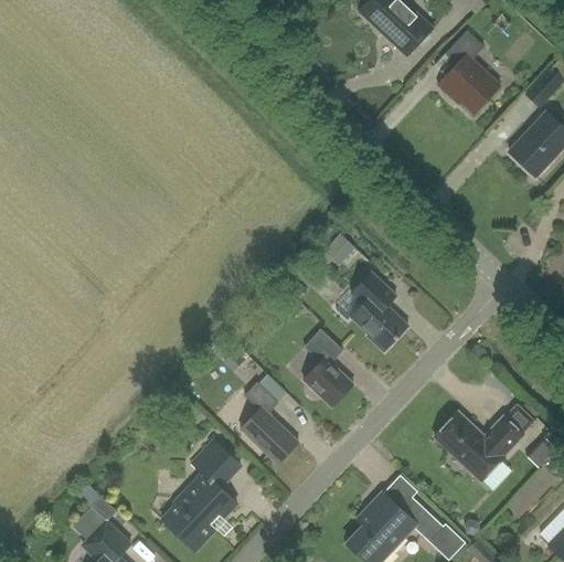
[(404,61),(431,32),(396,0),(372,0),(358,17),(404,61)]
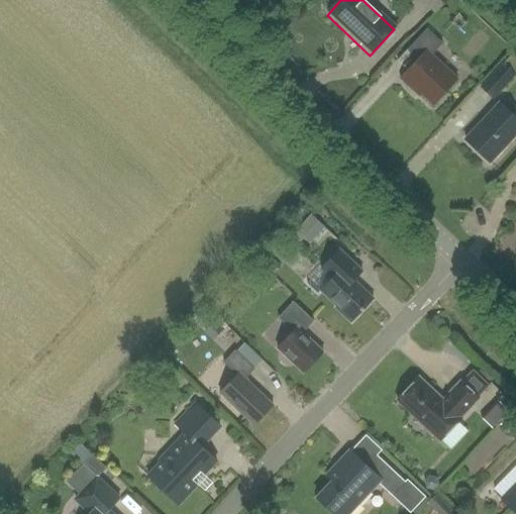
[(425,0),(437,12),(449,0),(425,0)]
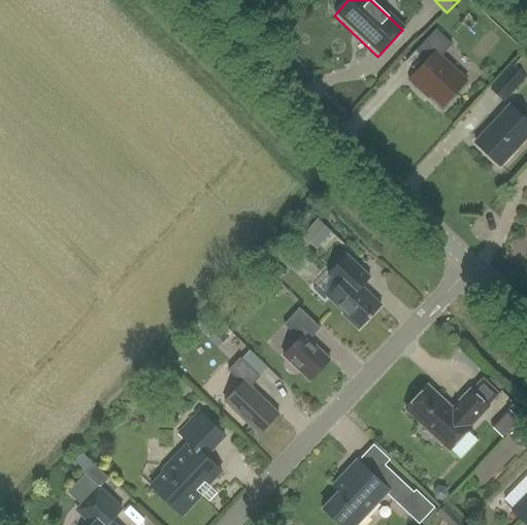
[(441,110),(466,84),(440,60),(453,45),(436,29),(409,58),(420,67),(408,79),(441,110)]
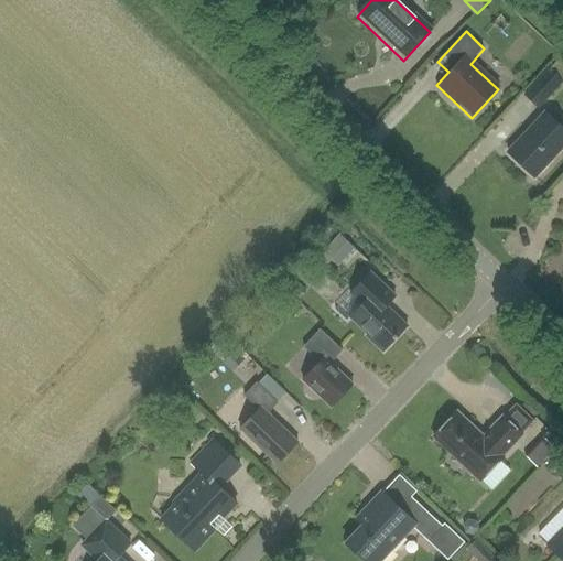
[(533,182),(562,150),(562,138),(541,117),(505,154),(533,182)]
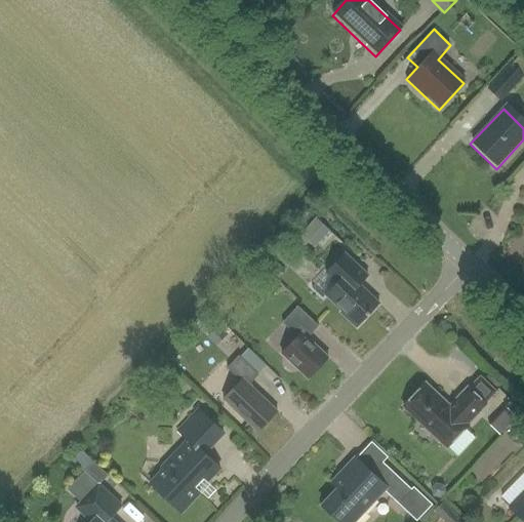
[(317,245),(330,229),(317,216),(303,232),(317,245)]
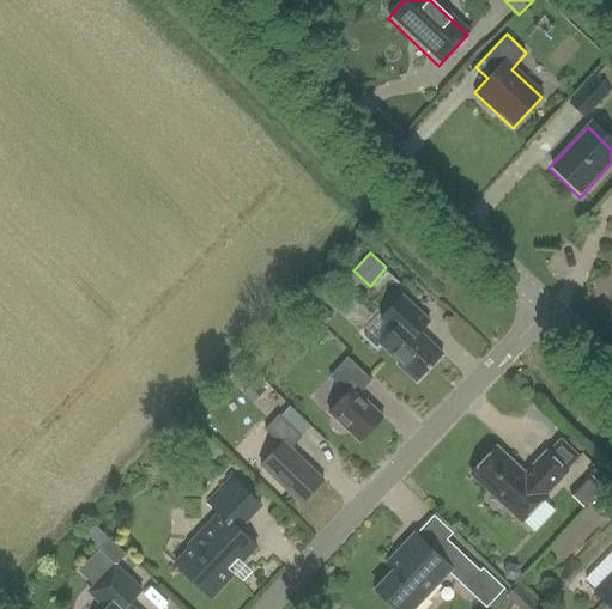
[(419,379),(446,352),(422,330),(431,318),(404,292),(382,315),(394,327),(382,339),(403,358),(400,361),(419,379)]
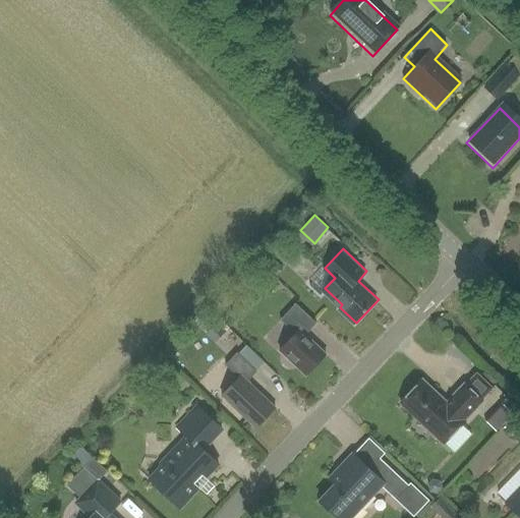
[(305,375),(325,354),(304,334),(316,323),(296,302),(280,319),(294,333),(279,349),(305,375)]
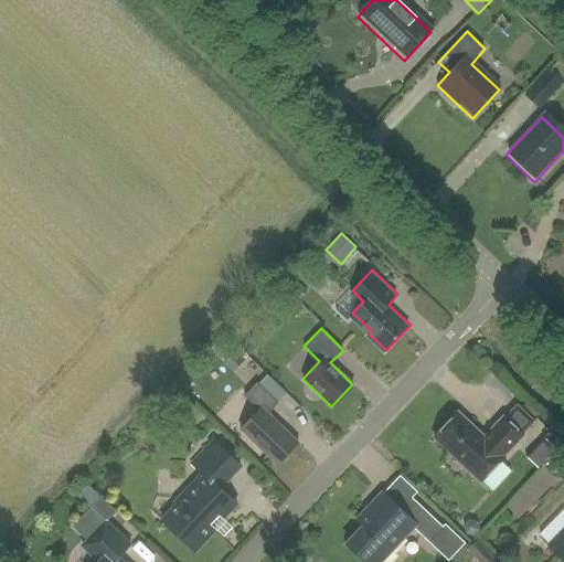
[(276,463),(297,439),(268,412),(278,402),(257,381),(244,395),(257,409),(238,428),(276,463)]
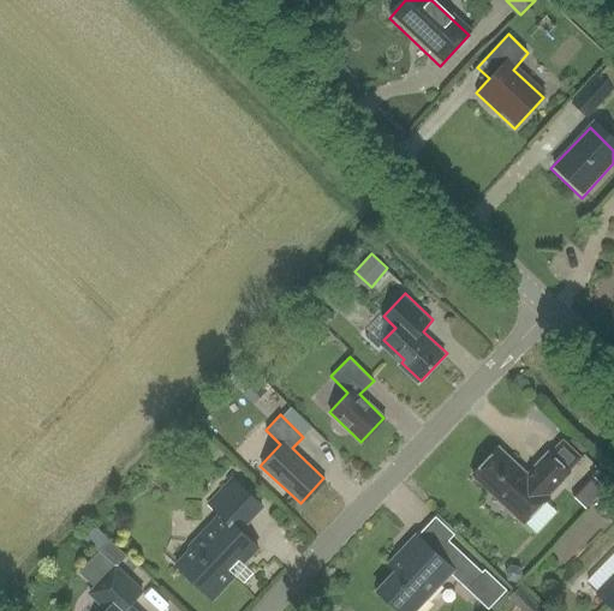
[(500,445),(475,473),(525,520),(572,471),(570,469),(583,455),(564,437),(550,450),(549,450),(529,473),(500,445)]
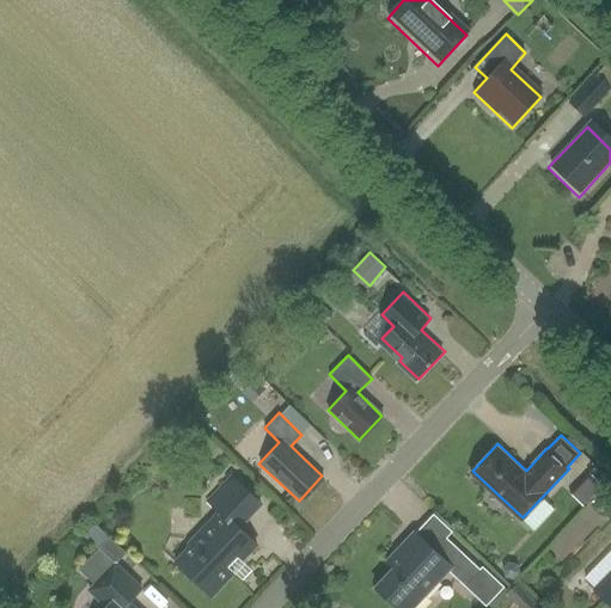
[(584,503),(603,483),(590,470),(570,490),(584,503)]
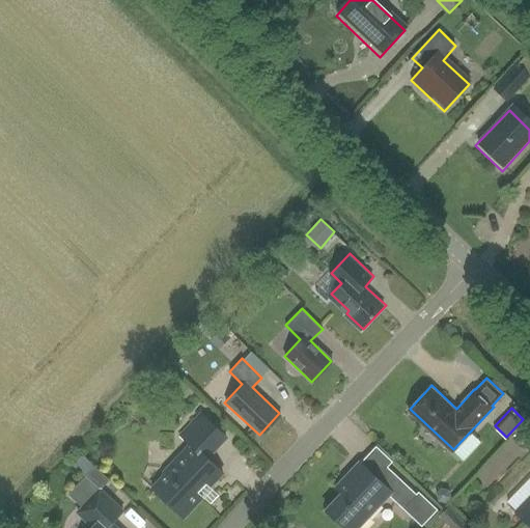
[(198,491),(206,481),(211,485),(223,472),(207,456),(227,437),(202,412),(182,434),(191,443),(165,470),(167,472),(152,487),(185,517),(204,496),(198,491)]
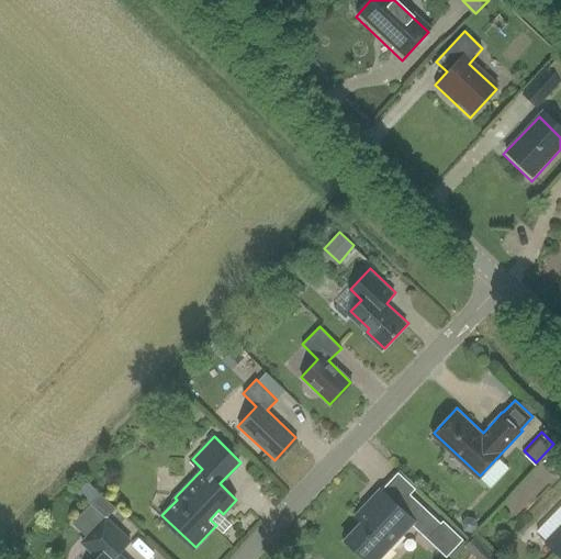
[(451,556),(467,541),(445,520),(441,522),(410,492),(400,503),(382,488),(357,514),(363,521),(346,538),(367,558),(378,558),(413,522),(448,556),(450,554),(451,556)]
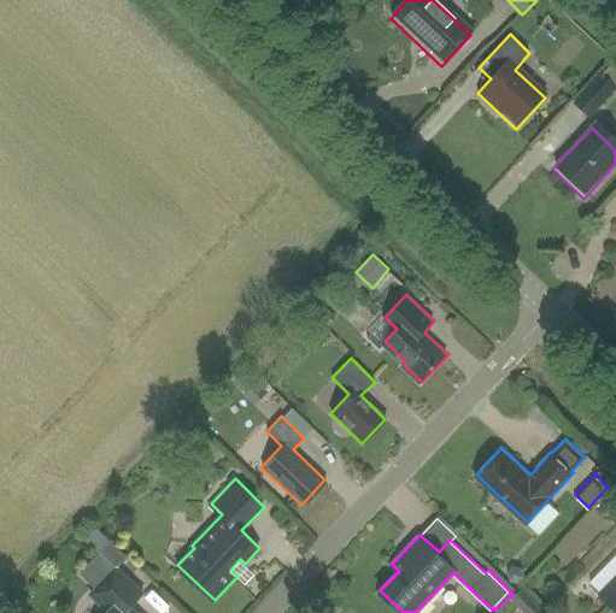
[(127,556),(110,541),(80,571),(95,587),(91,591),(109,608),(104,612),(138,612),(132,606),(145,591),(118,566),(127,556)]
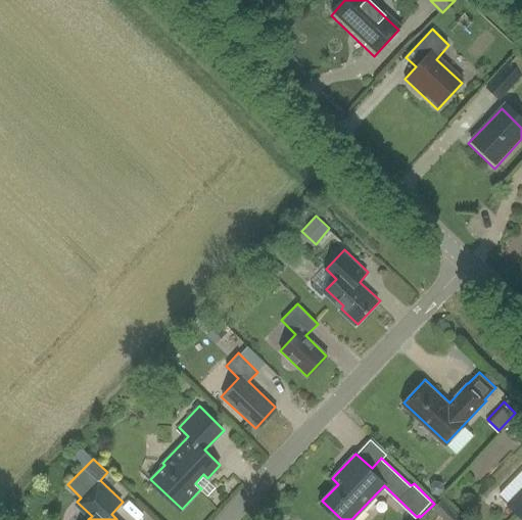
[(521,488),(508,503),(521,516),(521,488)]
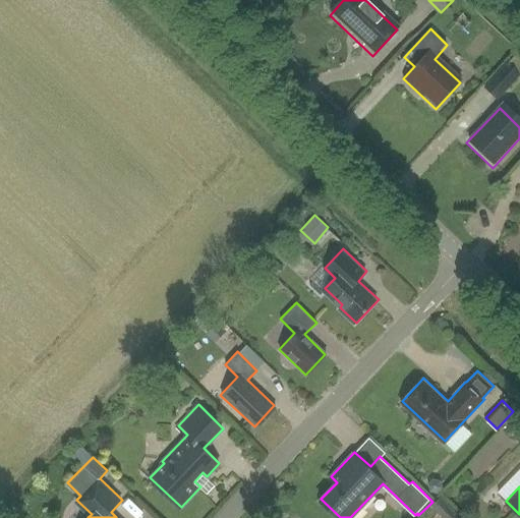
[(445,517),(451,517),(458,512),(442,496),(431,505),(445,517)]
